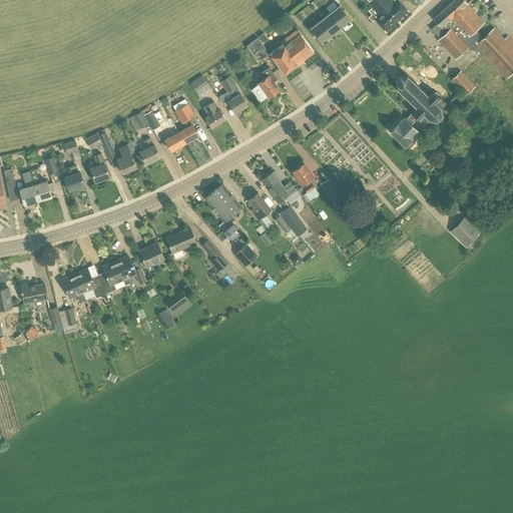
[(386,31),(396,22),(408,11),(397,0),(394,0),(393,2),(390,0),(365,0),(379,15),(374,19),(386,31)]
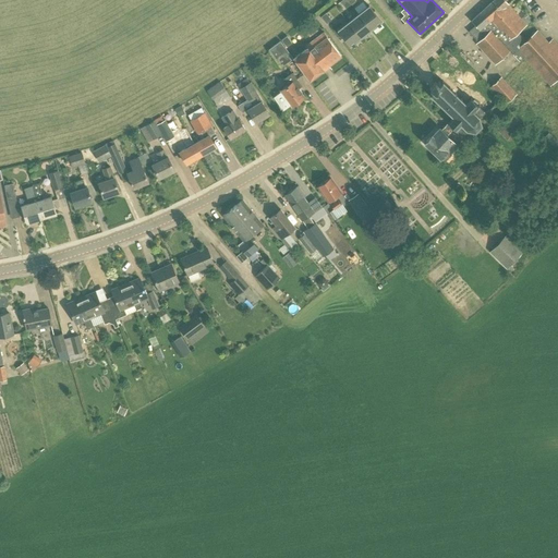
[(508,4),(504,0),(493,0),(471,21),(475,25),(468,32),(477,41),(475,44),(495,64),(510,51),(519,61),(523,58),(550,86),(556,81),(557,83),(557,45),(552,39),(548,43),(537,29),(525,40),(518,33),(526,25),(526,24),(532,20),(525,13),(520,17),(508,3),(508,4)]
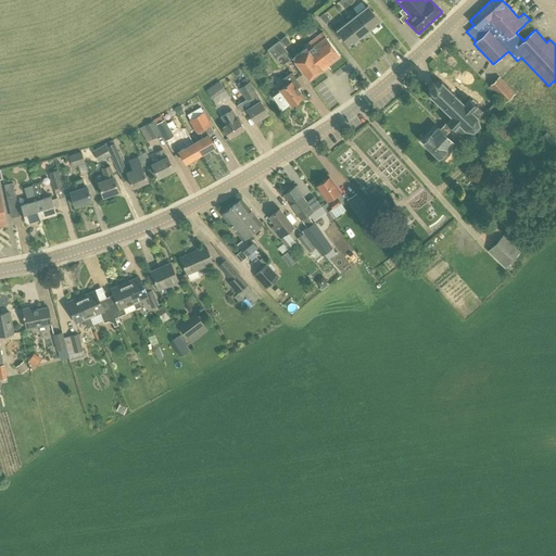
[(357,13),(369,30),(380,22),(367,5),(357,13)]
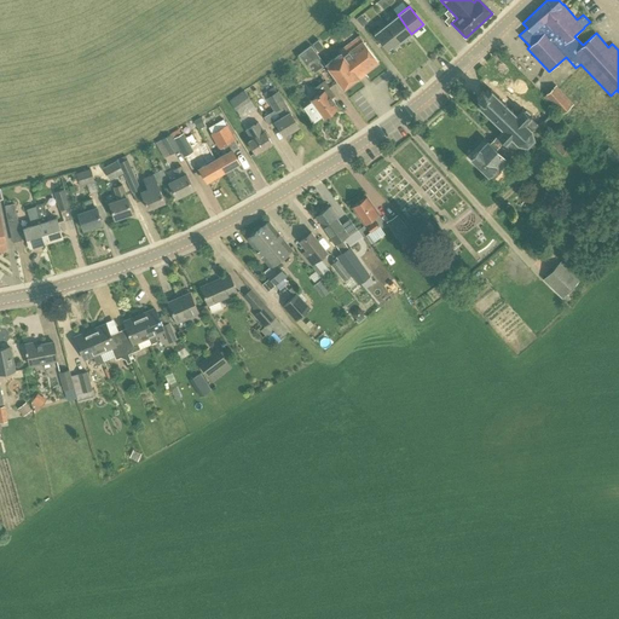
[(362,27),(368,22),(362,13),(356,18),(362,27)]
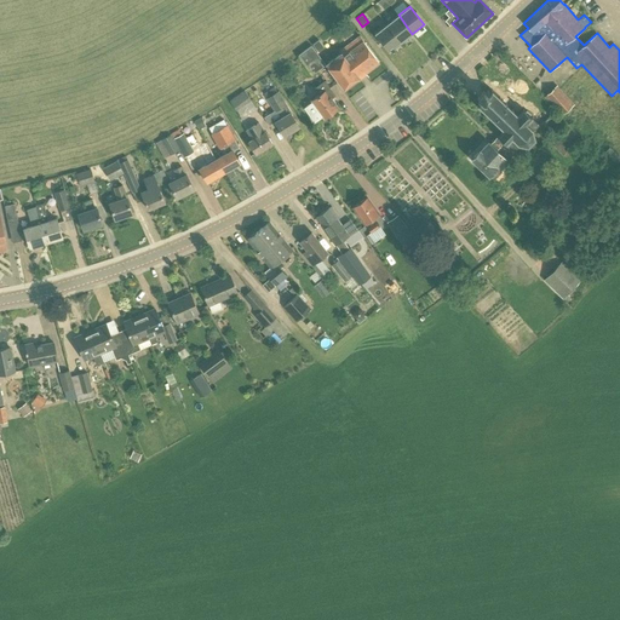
[(401,42),(412,34),(399,15),(386,24),(401,42)]
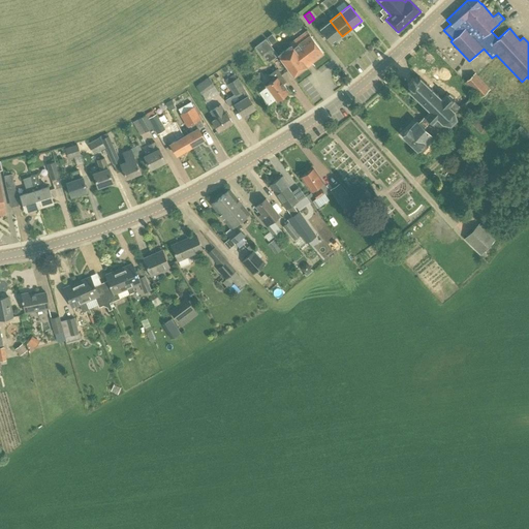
[(332,44),(342,36),(330,21),(319,29),(332,44)]
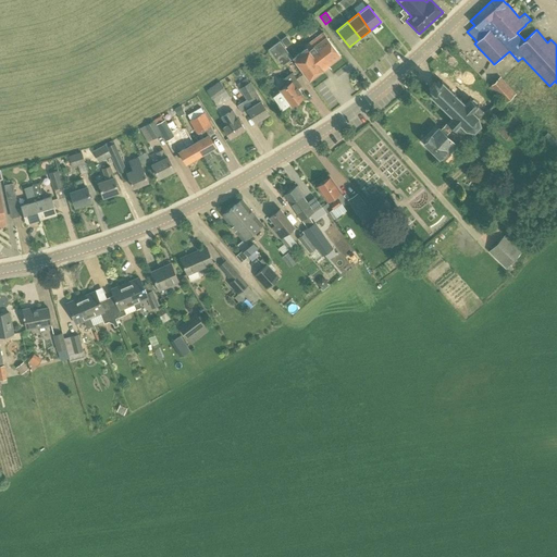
[(309,36),(317,31),(312,25),(305,31),(309,36)]
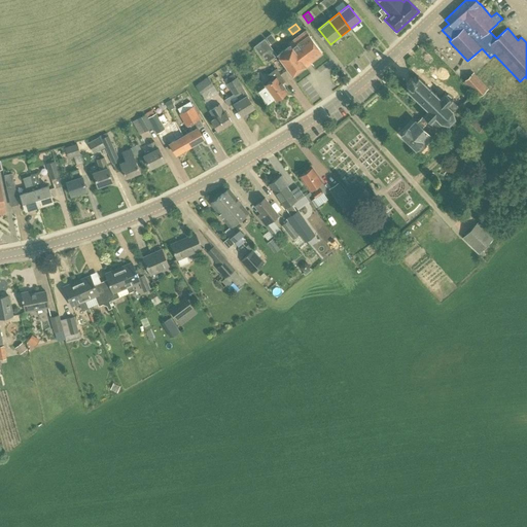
[(321,53),(306,31),(288,43),(290,45),(277,55),(292,75),(321,53)]
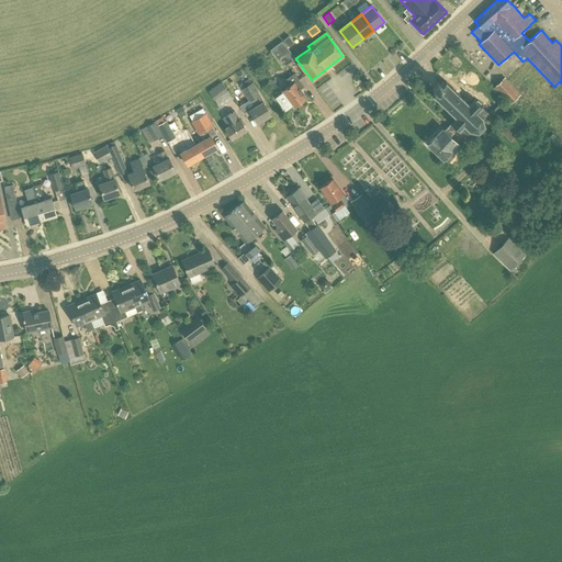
[(289,47),(294,43),(289,36),(283,40),(289,47)]
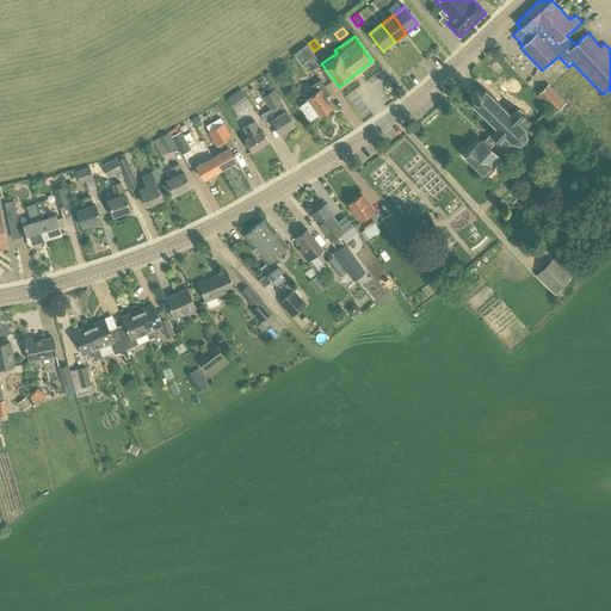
[(308,73),(321,65),(307,44),(294,54),(301,65),(308,73)]
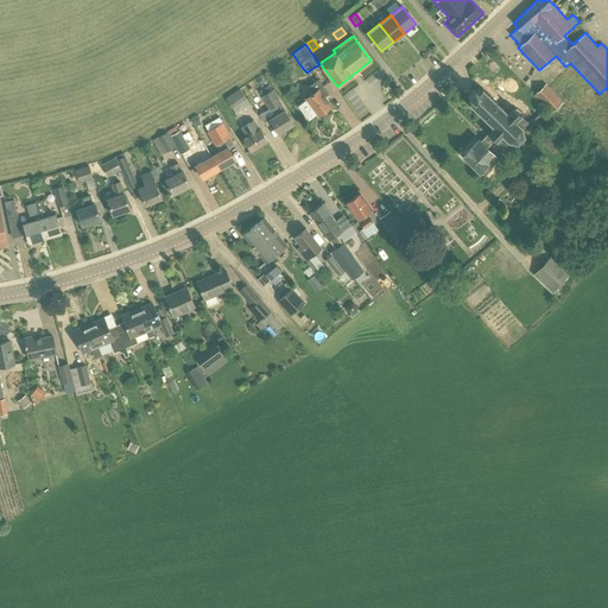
[(415,71),(423,81),(426,77),(418,68),(415,71)]
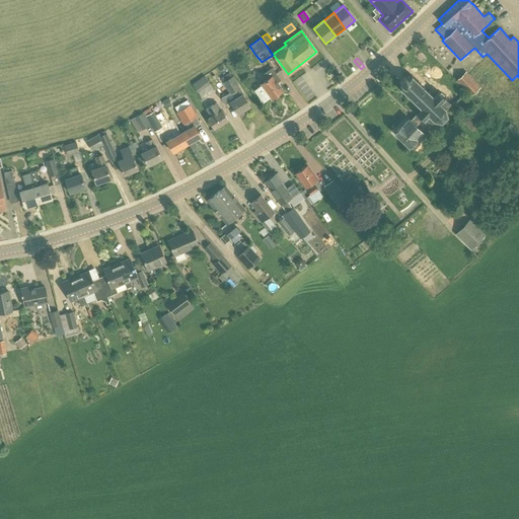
[(271,98),(283,90),(277,83),(281,80),(272,67),(268,70),(264,74),(267,79),(261,84),(271,98)]
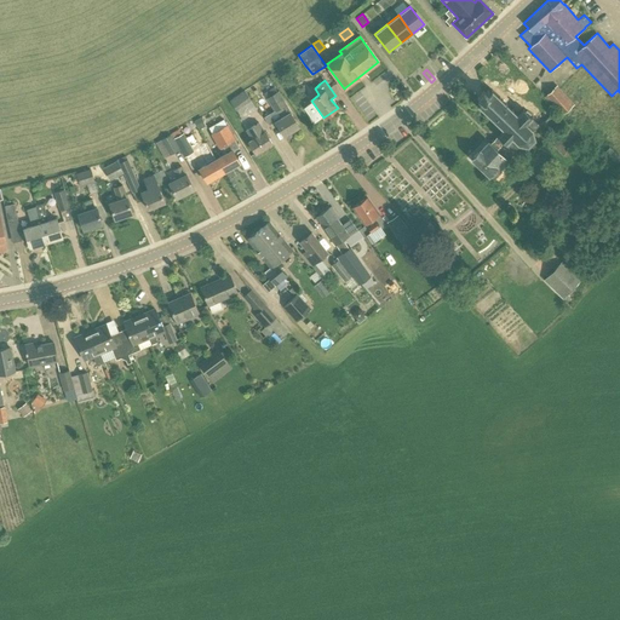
[(552,107),(562,116),(574,104),(557,85),(544,97),(552,107)]
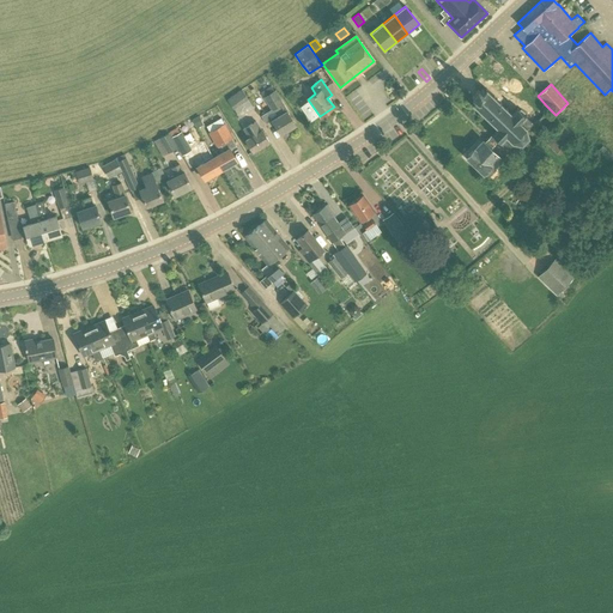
[(242,89),(226,99),(234,109),(248,99),(242,89)]
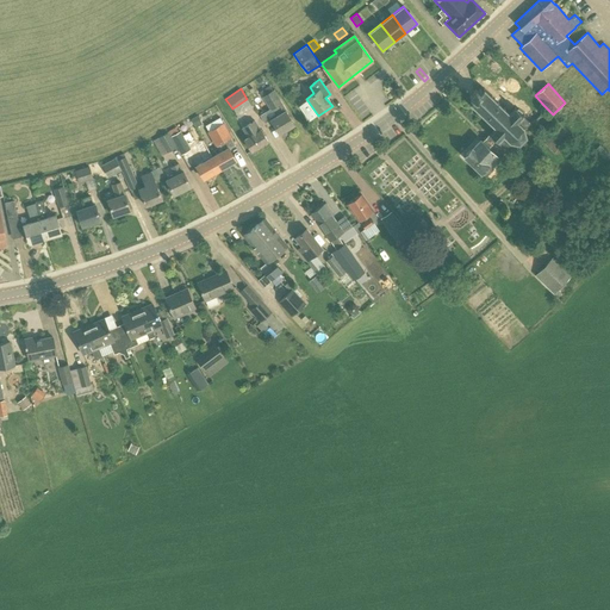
[(480,93),(475,88),(468,95),(473,100),(470,104),(496,129),(490,135),(489,134),(481,142),(480,139),(464,156),(480,173),(481,173),(485,176),(493,169),(489,165),(497,156),(504,149),(510,143),(520,144),(526,138),(523,129),(530,123),(523,117),(523,116),(515,109),(509,114),(484,89),(480,93)]
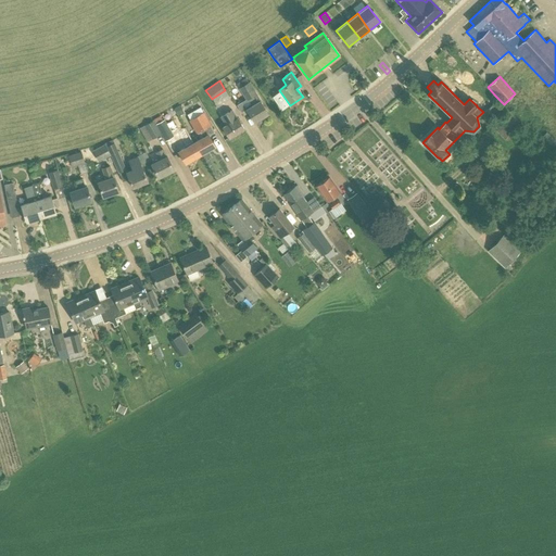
[(261,100),(250,81),(239,88),(247,101),(249,99),(252,105),(247,109),(254,123),(268,114),(260,101),(261,100)]
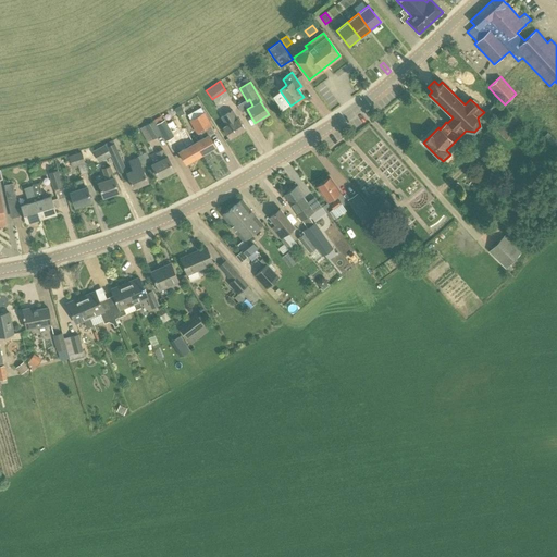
[(180,106),(174,109),(178,116),(184,113),(180,106)]
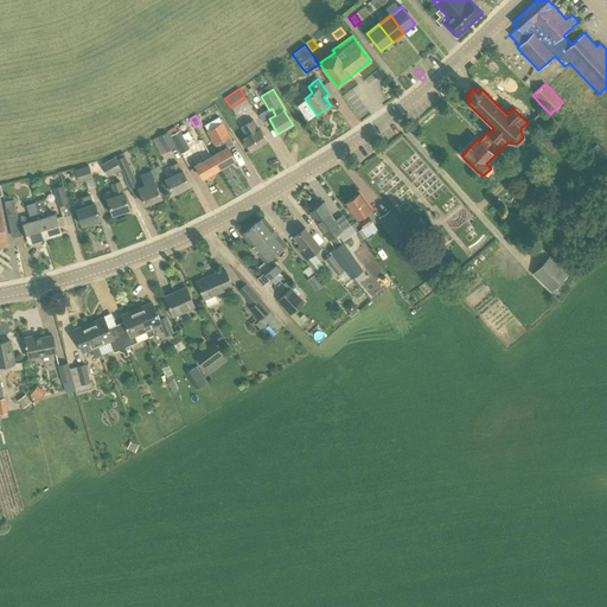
[(260,129),(254,120),(240,128),(246,138),(243,139),(250,151),(267,141),(260,129)]
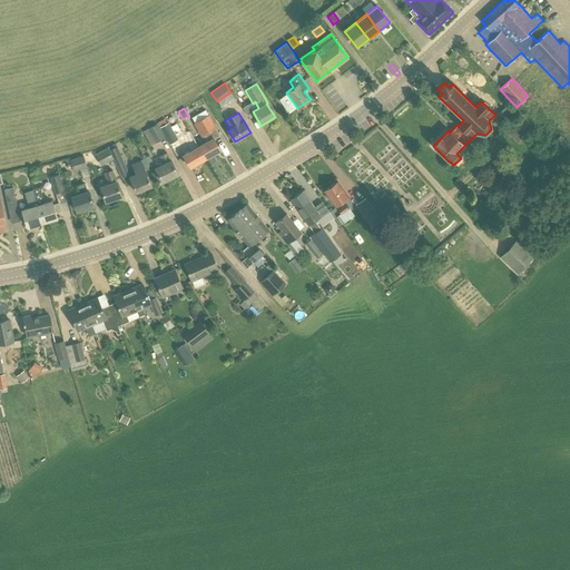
[(522,130),(530,123),(530,121),(522,114),(514,121),(522,130)]
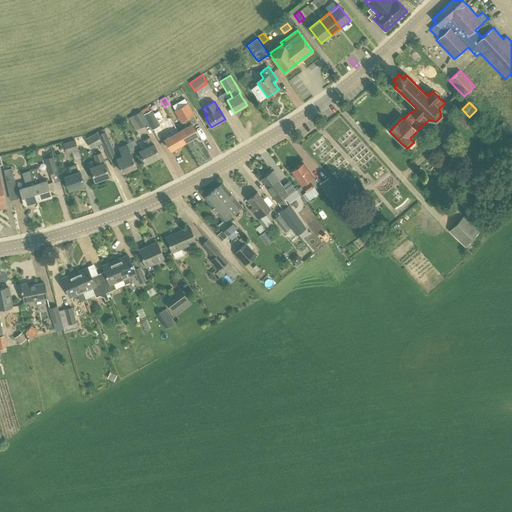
[(197,122),(194,116),(195,115),(188,103),(174,111),(180,123),(184,121),(187,126),(178,131),(184,143),(198,135),(192,125),(197,122)]
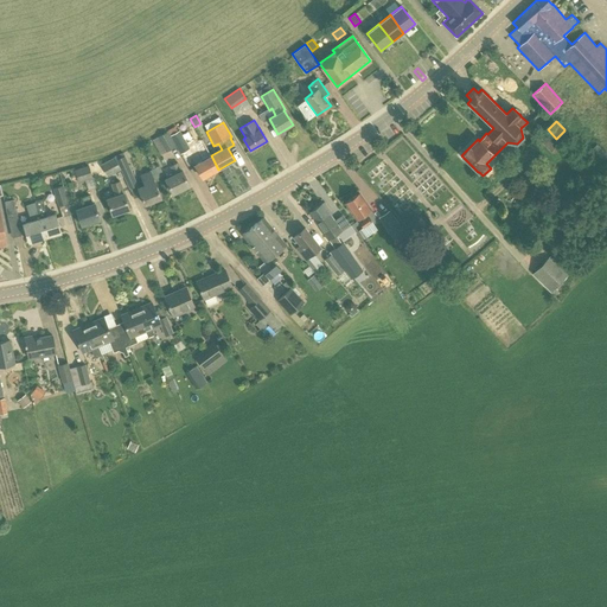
[(170,135),(180,154),(190,149),(179,129),(170,135)]
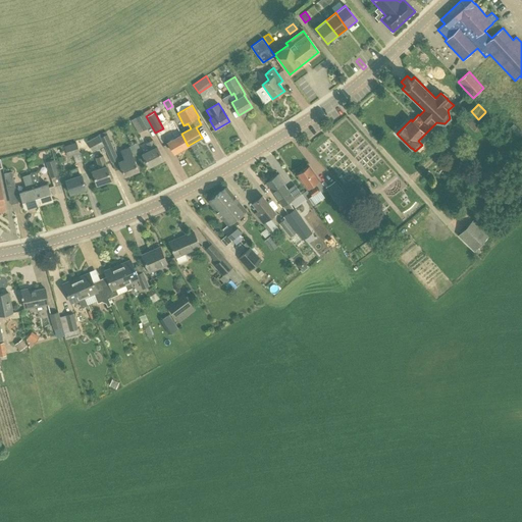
[(138,134),(151,126),(144,113),(131,120),(138,134)]
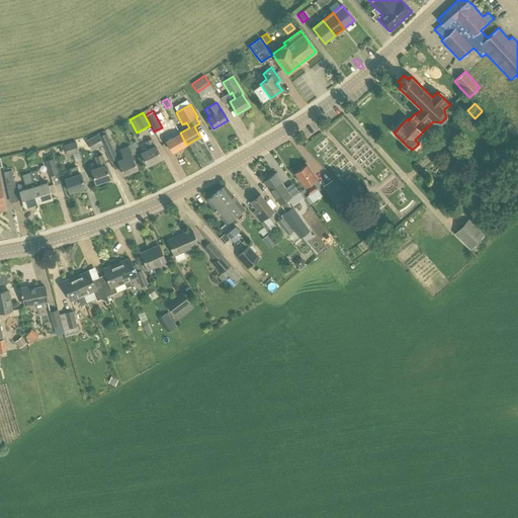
[(186,145),(180,133),(172,119),(166,122),(174,137),(166,141),(173,153),(186,145)]
